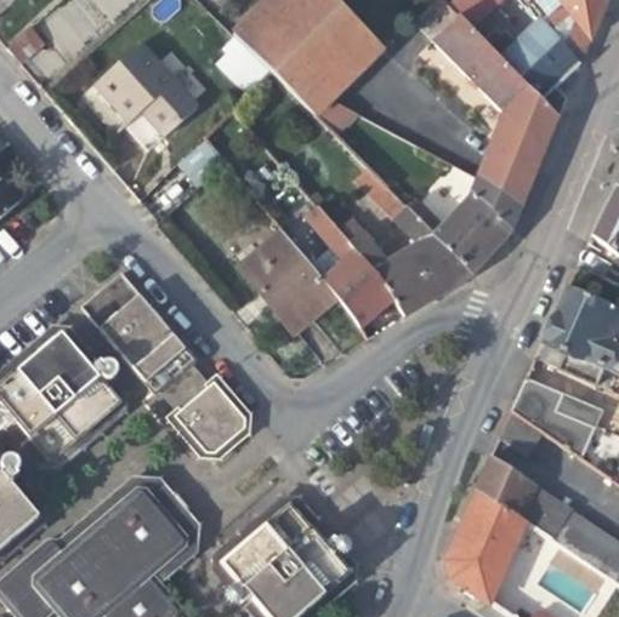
[(262,0),(232,30),(245,44),(260,58),(272,69),(316,114),(328,102),(385,45),(339,0),(262,0)]
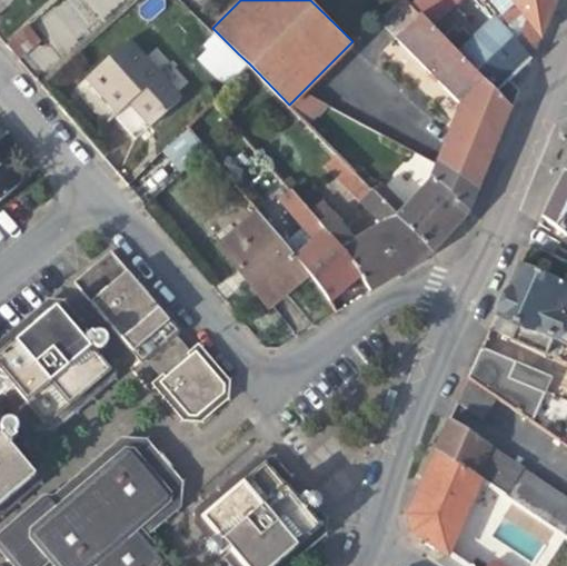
[(489,0),(497,10),(533,55),(555,0),(489,0)]
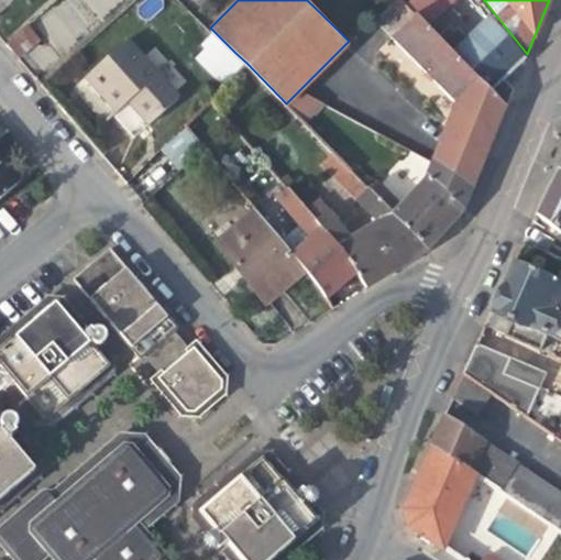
[(492,10),(453,48),(480,76),(507,103),(514,88),(504,78),(527,54),(492,10)]
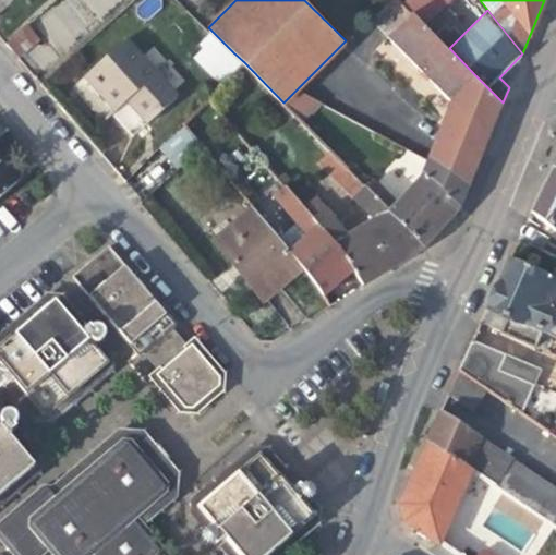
[(451,96),(442,121),(488,139),(503,103),(475,75),(449,48),(425,23),(413,11),(390,34),(451,96)]
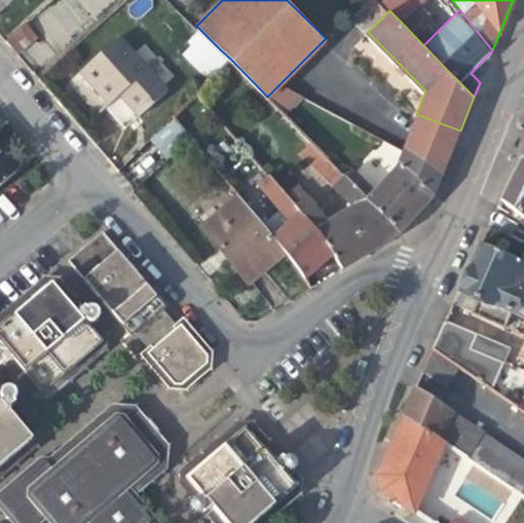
[(27,22),(7,38),(21,53),(40,37),(27,22)]
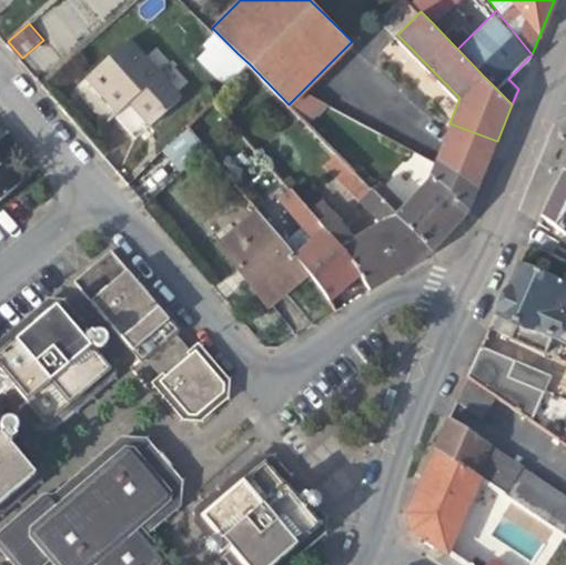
[(131,39),(89,78),(120,111),(131,100),(138,107),(153,123),(183,96),(131,39)]
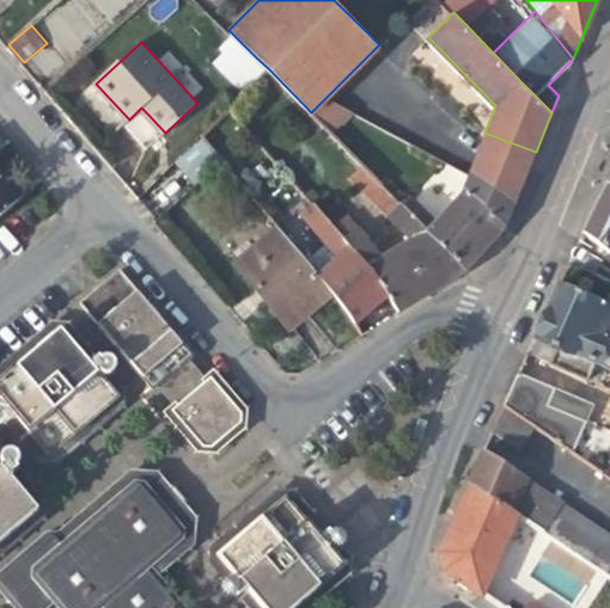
[(235,80),(256,57),(242,43),(229,55),(235,61),(224,71),(235,80)]
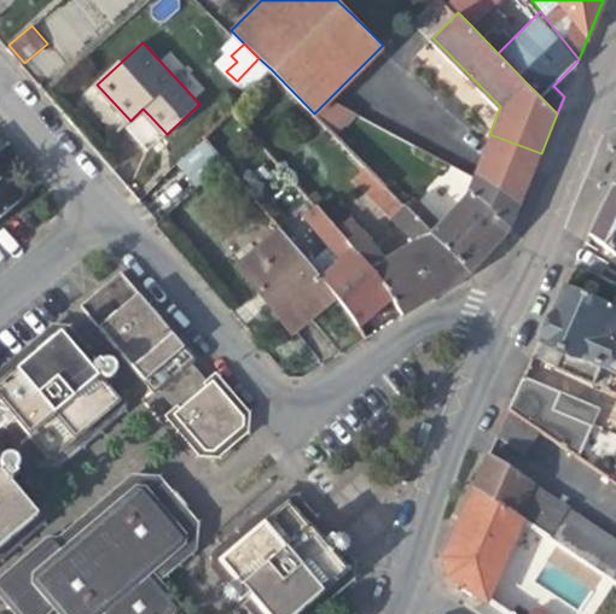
[(221,65),(226,71),(237,62),(231,56),(221,65)]
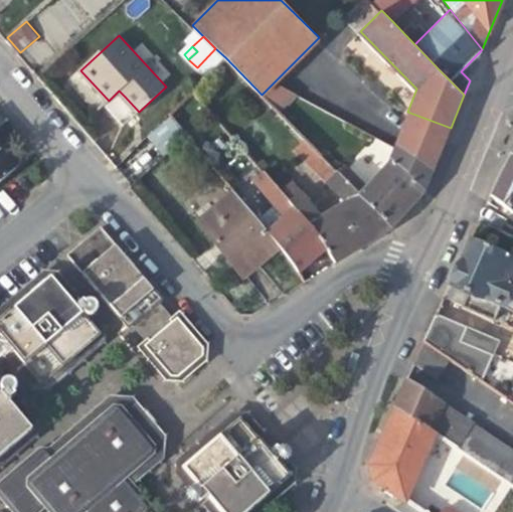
[(206,76),(225,57),(215,48),(197,67),(206,76)]
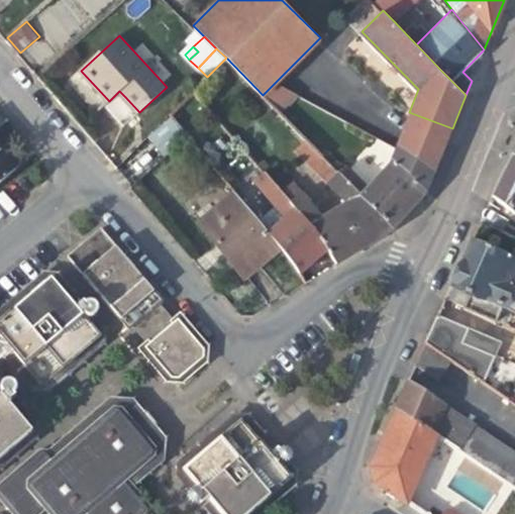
[(98,111),(109,101),(81,71),(70,80),(98,111)]
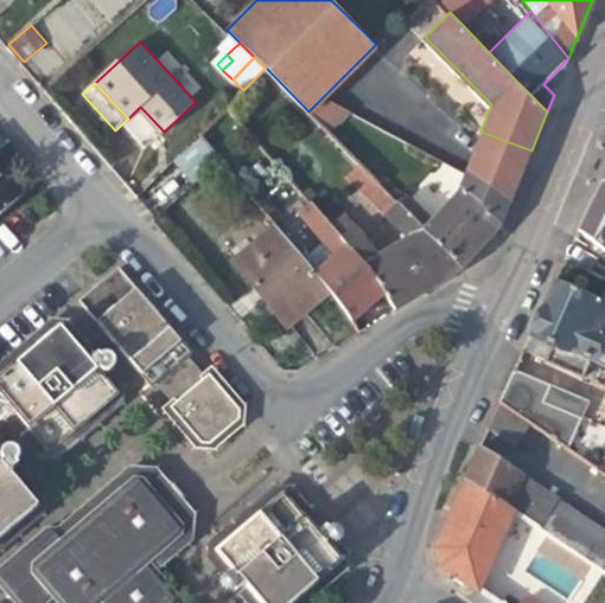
[(392,171),(320,100),(309,111),(362,164),(381,183),(387,175),(392,171)]
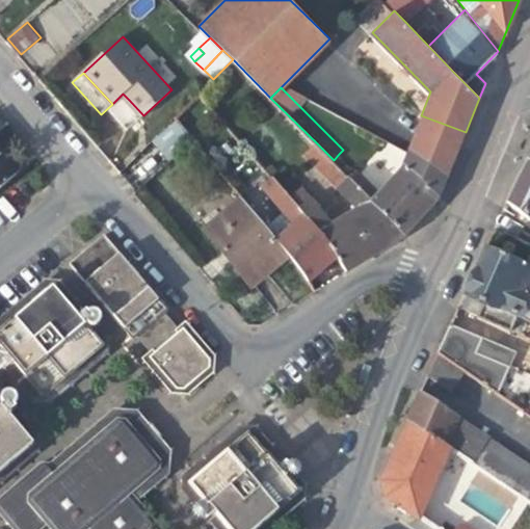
[(449,174),(466,132),(421,115),(408,148),(449,174)]
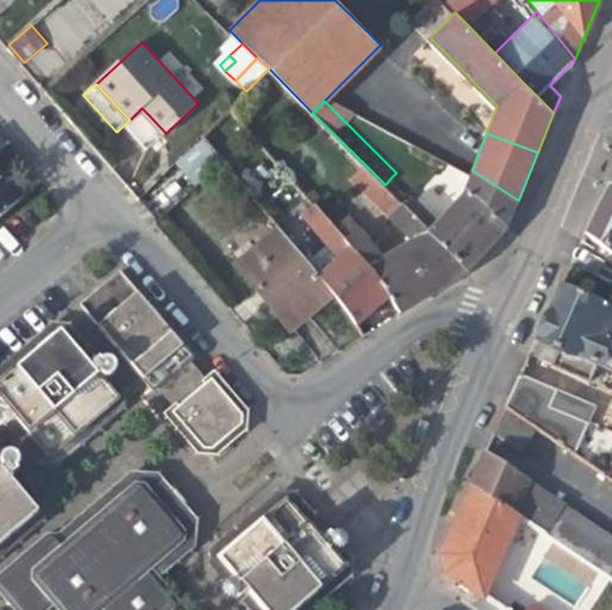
[(198,181),(225,158),(204,136),(179,158),(198,181)]
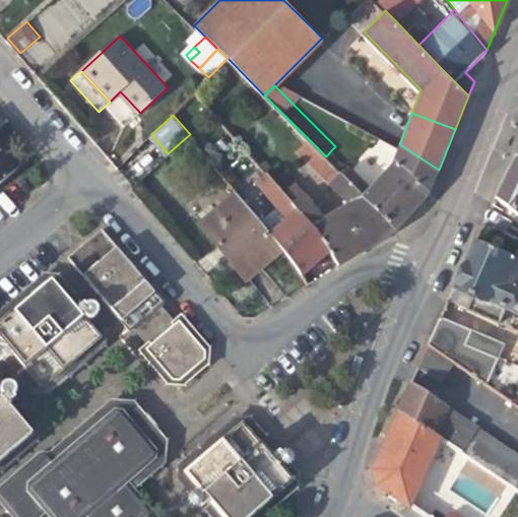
[(297,182),(282,191),(330,248),(340,263),(397,227),(333,164),(326,156),(310,140),(299,150),(349,201),(326,214),(297,182)]
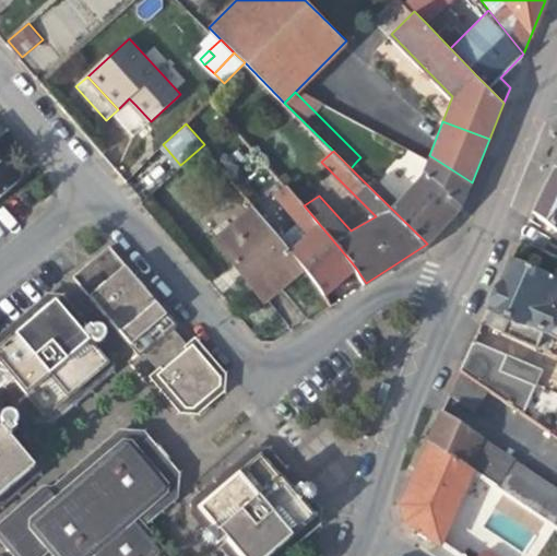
[(0,197),(21,179),(0,155),(0,197)]
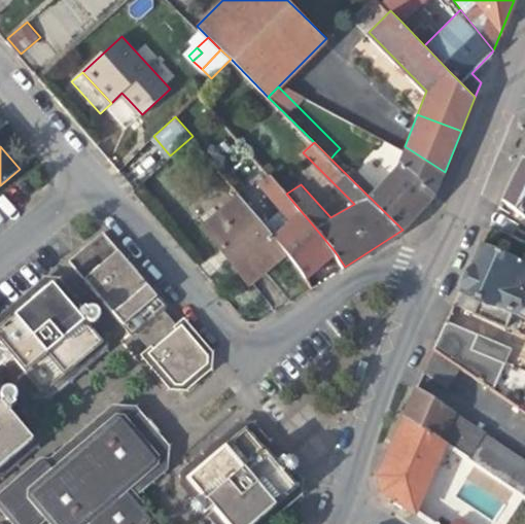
[(349,167),(344,161),(338,166),(403,230),(403,231),(435,194),(445,172),(405,146),(398,163),(376,186),(352,164),(349,167)]
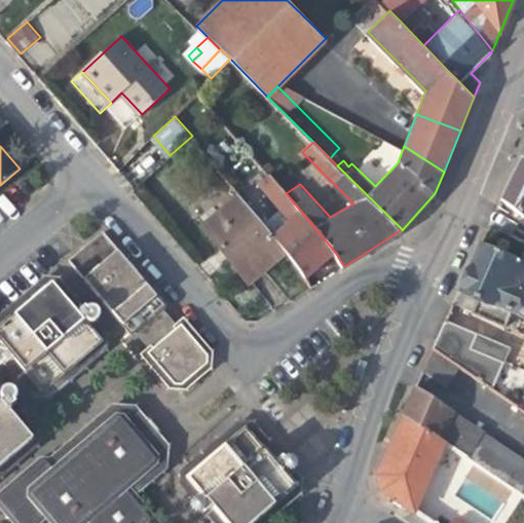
[(343,160),(335,152),(330,158),(337,165),(343,160)]
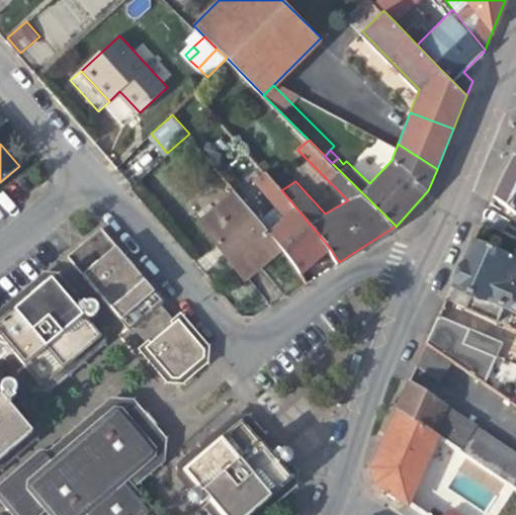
[(515,155),(495,196),(515,211),(515,155)]
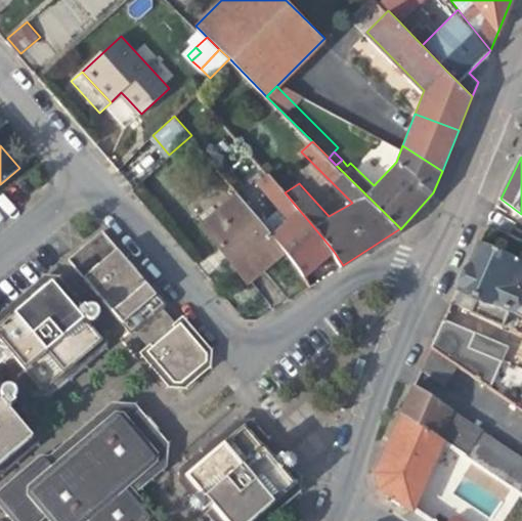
[(304,273),(333,250),(285,192),(268,174),(259,182),(280,209),(290,219),(272,234),(285,251),(304,273)]
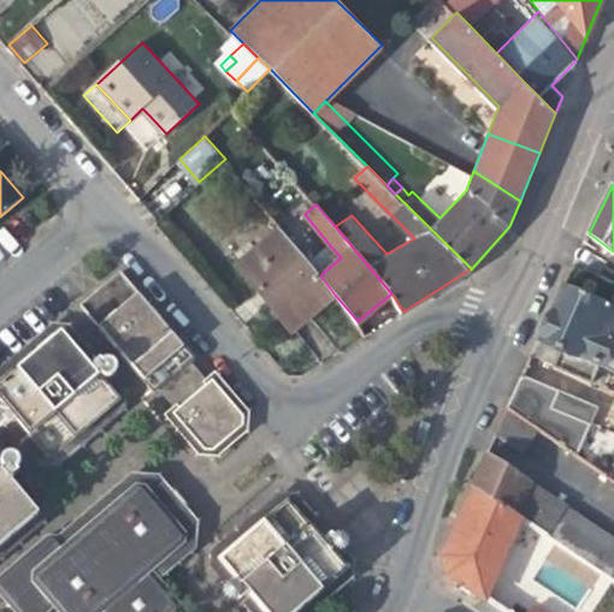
[(295,327),(335,295),(320,275),(308,262),(279,227),(252,250),(261,263),(249,274),(265,293),(295,328),(295,327)]
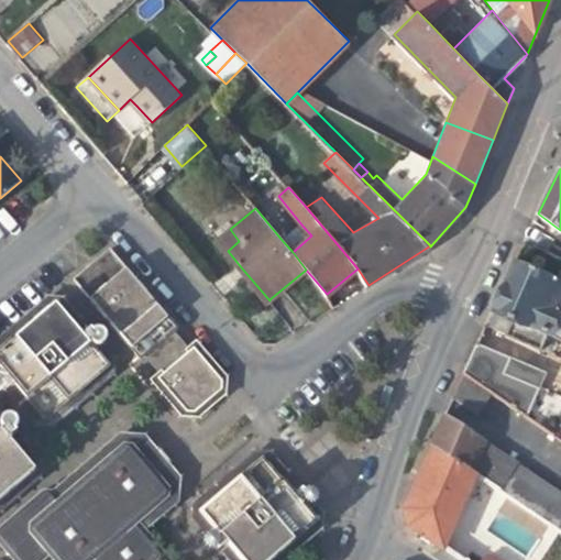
[(301,224),(282,240),(293,252),(311,235),(301,224)]
